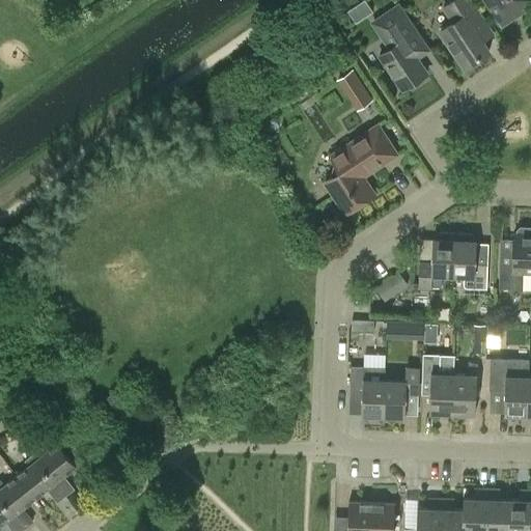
[(478,59),(490,51),(470,24),(481,17),(469,0),(453,0),(442,8),(452,23),(440,32),(464,66),(477,57),(478,59)]
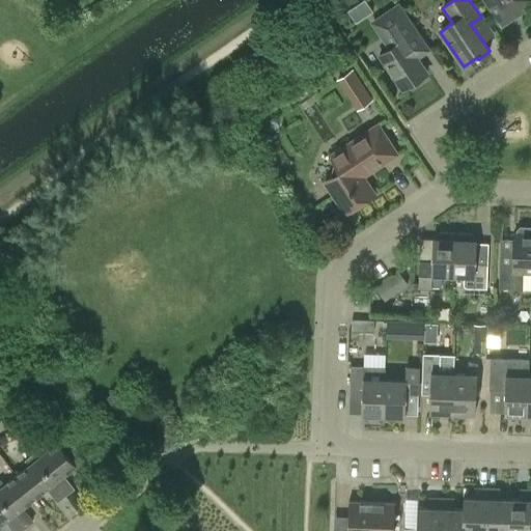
[(530,0),(486,0),(502,22),(530,2),(530,0)]
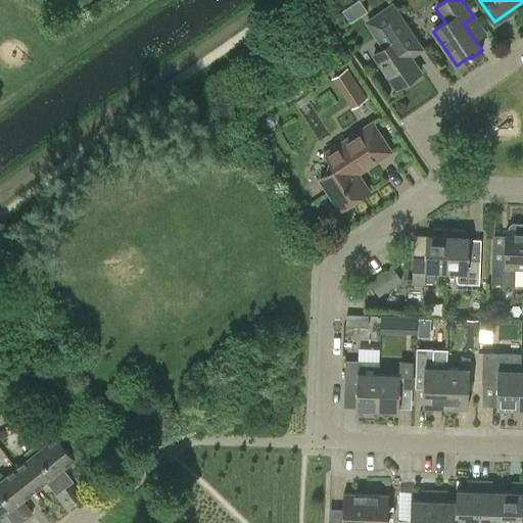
[(411,58),(423,50),(392,5),(369,21),(386,46),(374,54),(396,88),(421,73),(411,58)]
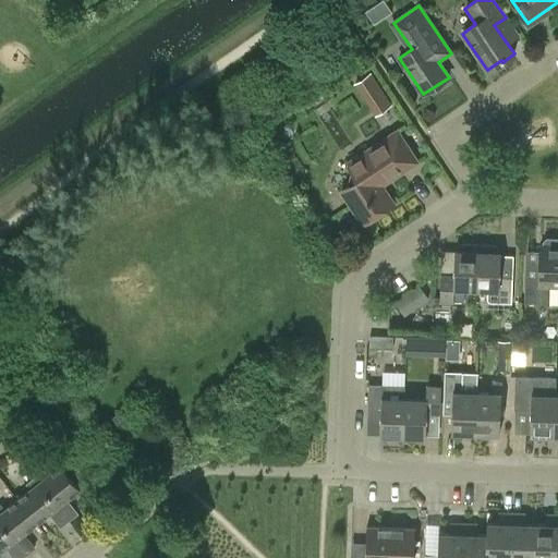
[(391,104),(371,72),(355,82),(376,114),(391,104)]
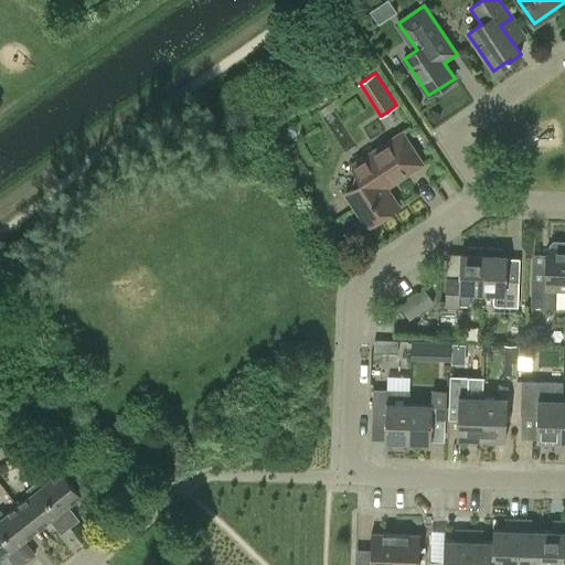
[(395,182),(423,164),(402,131),(351,166),(362,182),(344,193),(366,227),(398,206),(385,187),(395,180),(395,182)]
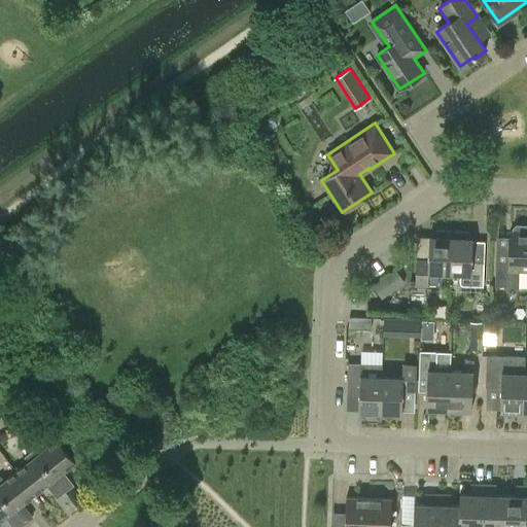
[(519,271),(526,271),(526,223),(516,223),(512,227),(512,232),(511,232),(508,262),(496,261),(495,286),(519,287),(519,271)]
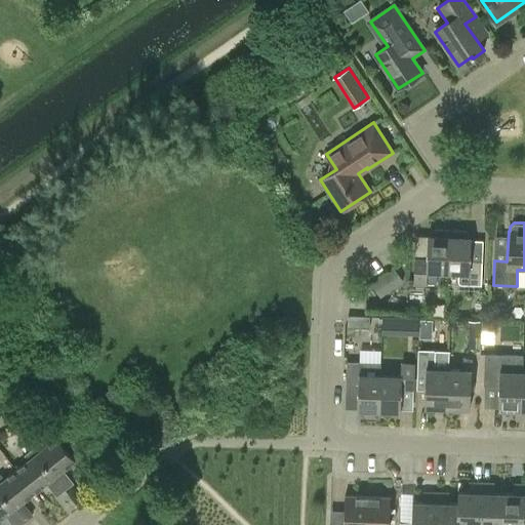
[(437,272),(448,272),(449,229),(435,229),(431,233),(431,236),(428,236),(427,259),(414,258),(413,283),(427,284),(427,283),(436,283),(437,272)]
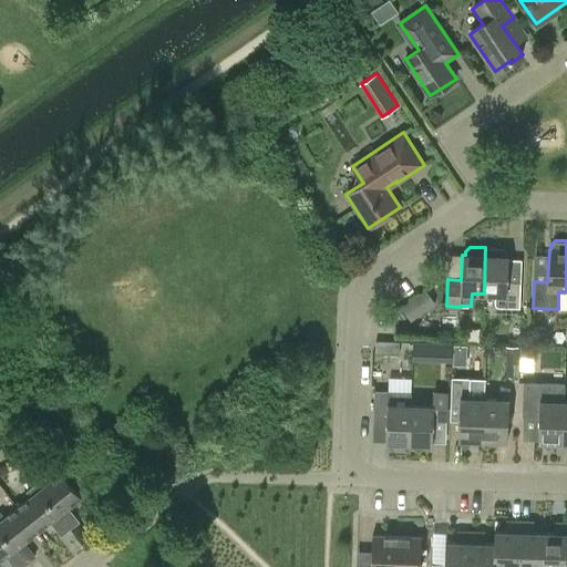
[(502,247),(485,247),(484,294),(495,295),(495,305),(497,308),(506,308),(519,309),(521,282),(507,281),(508,256),(506,256),(506,251),(502,247)]
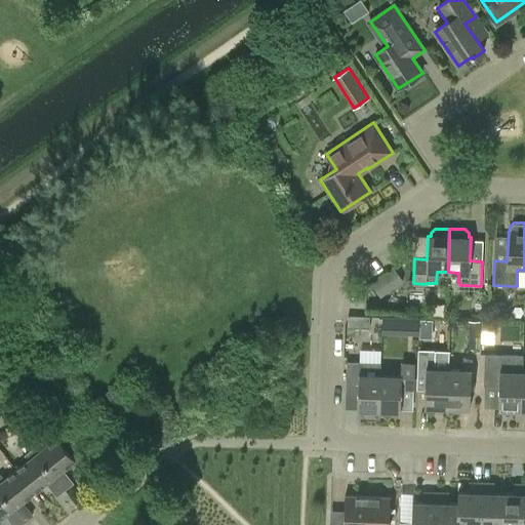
[(394,269),(386,275),(394,287),(402,281),(394,269)]
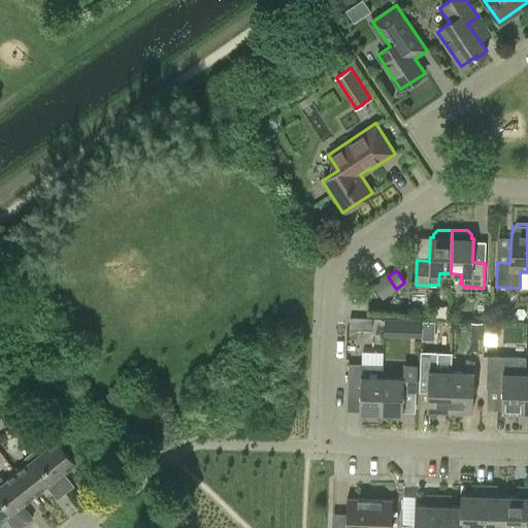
[(385,335),(402,335),(402,321),(385,320),(385,335)]
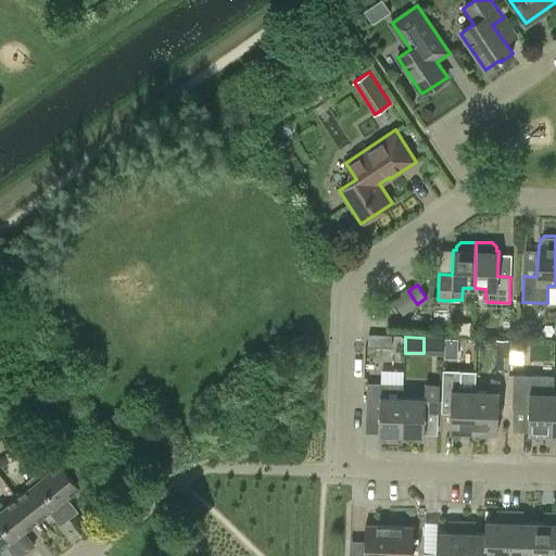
[(383,381),(406,382),(407,369),(384,368),(383,381)]
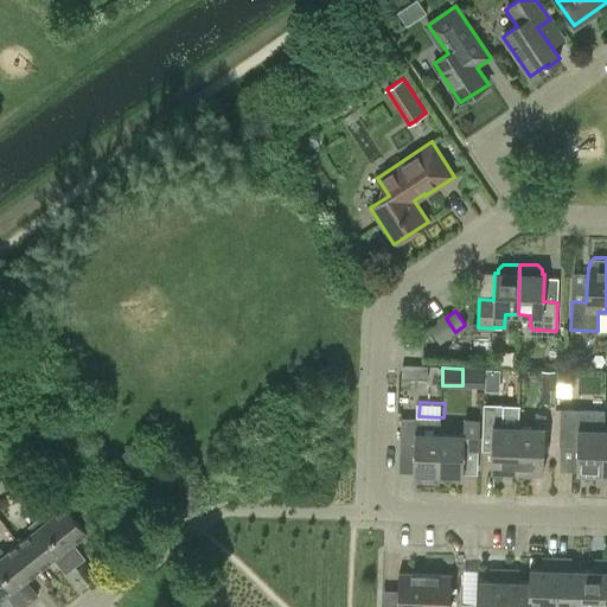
[(503,404),(483,404),(483,427),(492,427),(491,471),(517,471),(518,427),(519,404),(503,404)]
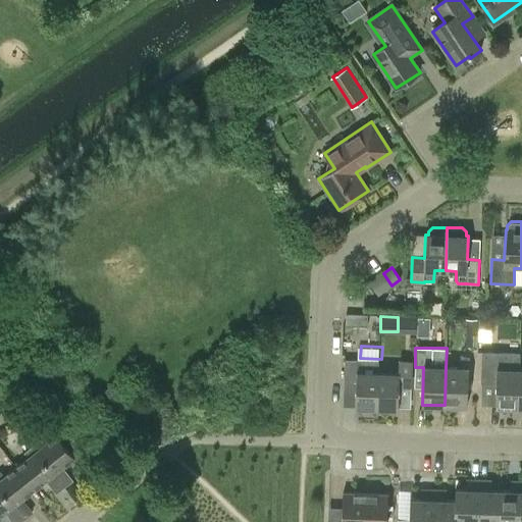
[(481,383),(497,383),(496,407),(518,408),(519,370),(520,353),(483,352),(481,383)]
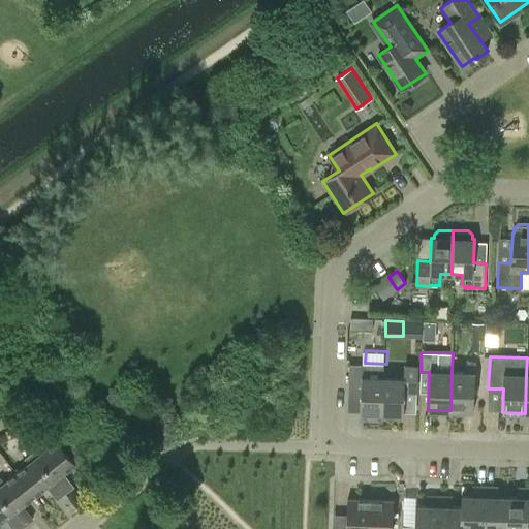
[(473,411),(475,360),(466,360),(466,373),(452,372),(450,410),(473,411)]
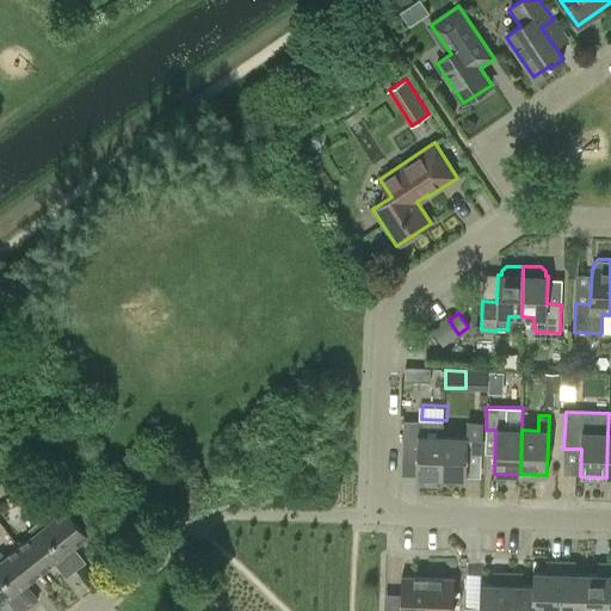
[(415,477),(440,479),(442,437),(443,437),(443,421),(418,420),(418,421),(403,421),(402,450),(417,450),(415,477)]
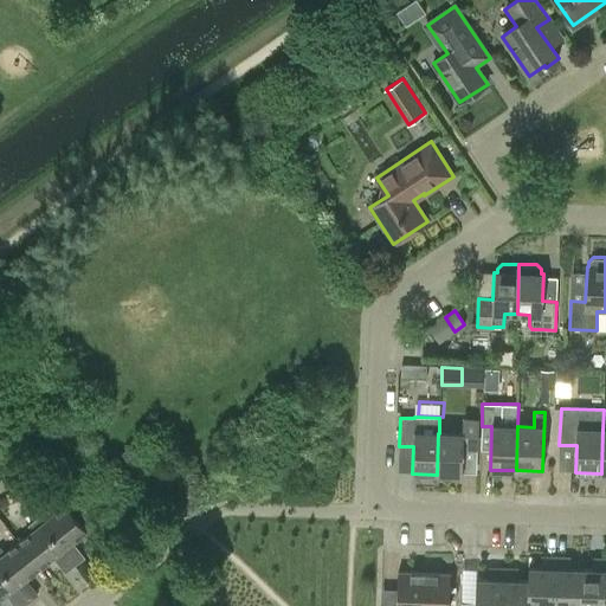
[(463,419),(463,433),(439,433),(438,433),(437,475),(462,475),(463,447),(477,449),(478,420),(463,419)]
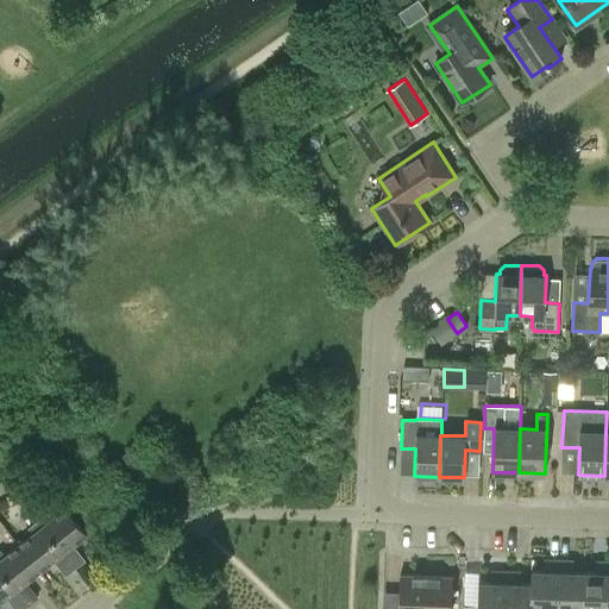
[(39,519),(76,566),(86,558),(73,542),(88,531),(68,506),(52,518),(49,512),(39,519)]
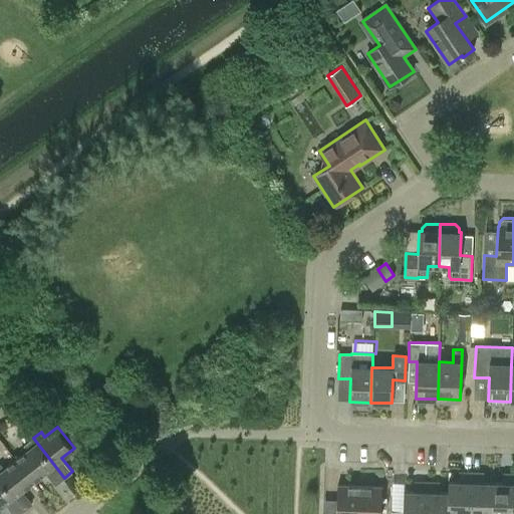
[(56,484),(64,478),(33,438),(25,445),(29,449),(17,459),(34,480),(46,471),(56,484)]
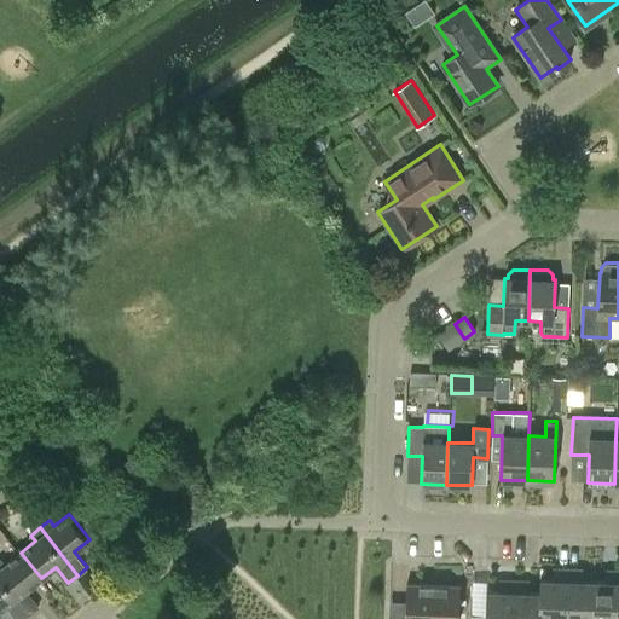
[(41,578),(21,553),(6,563),(1,559),(0,559),(0,576),(29,613),(39,606),(27,590),(41,578)]
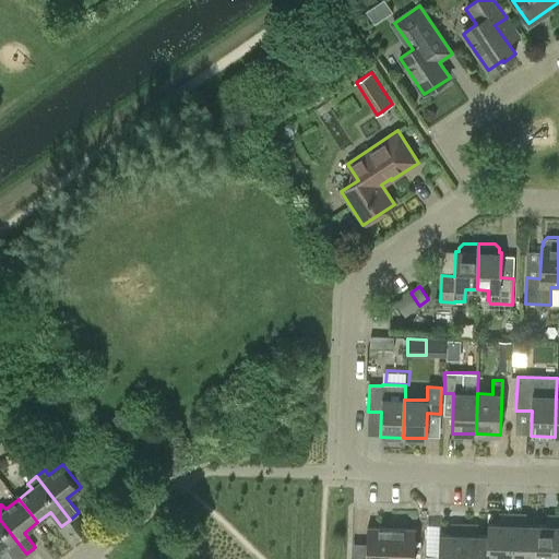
[(511,558),(512,514),(503,514),(503,524),(487,523),(487,535),(488,535),(487,558),(511,558)]
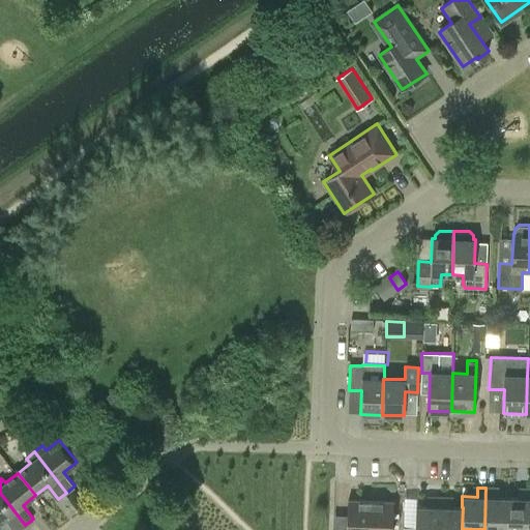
[(507,529),(508,498),(494,497),(495,488),(486,488),(484,529),(507,529)]
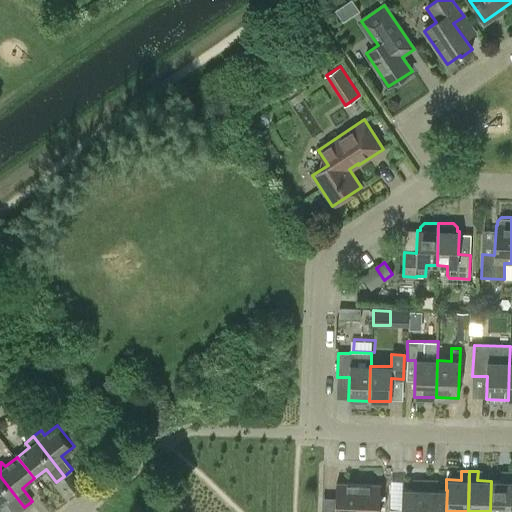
[(511,511),(511,472),(505,472),(505,481),(491,481),(490,511),(511,511)]
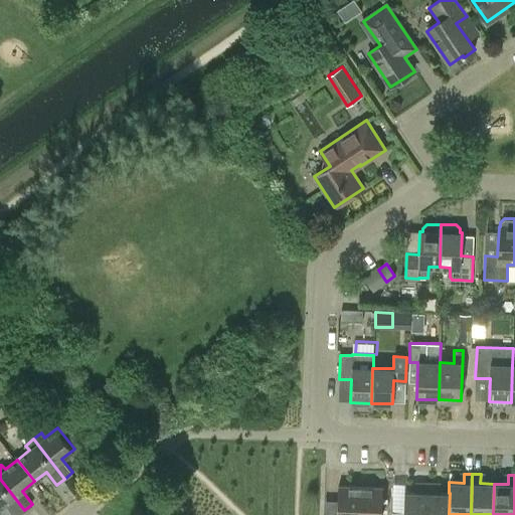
[(15,514),(18,514),(24,510),(0,479),(0,507),(6,503),(15,514)]
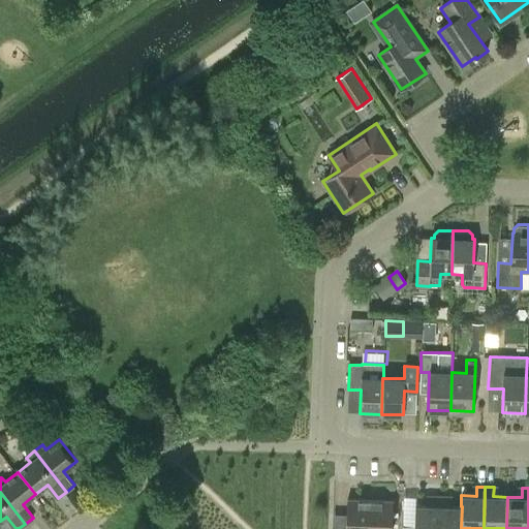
[(431,496),(431,505),(415,505),(414,526),(402,525),(402,528),(438,528),(439,496),(431,496)]
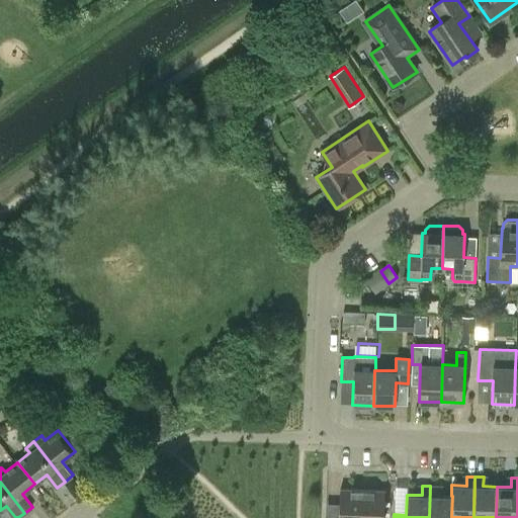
[(451,517),(452,496),(451,496),(438,496),(438,487),(430,486),(429,517),(451,517)]
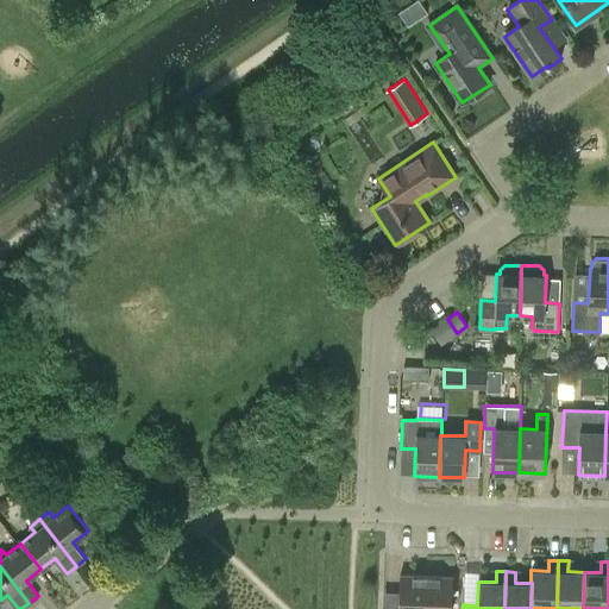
[(425,608),(426,576),(400,575),(397,608),(425,608)]
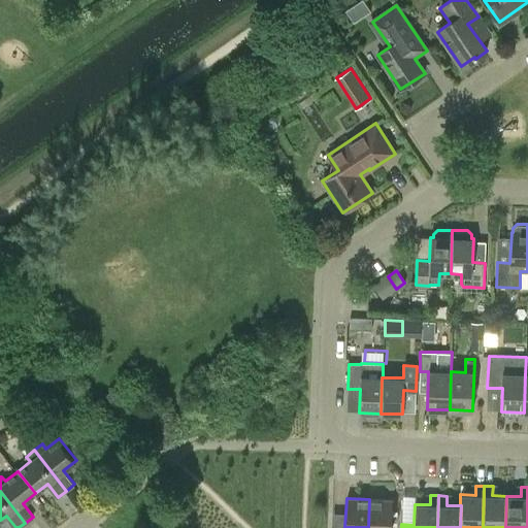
[(391,527),(392,500),(369,499),(368,527),(391,527)]
